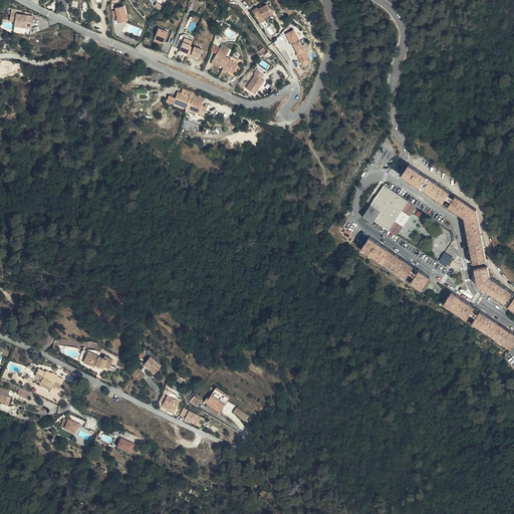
[(267,3),(252,10),(258,22),(264,19),(273,14),(267,3)]
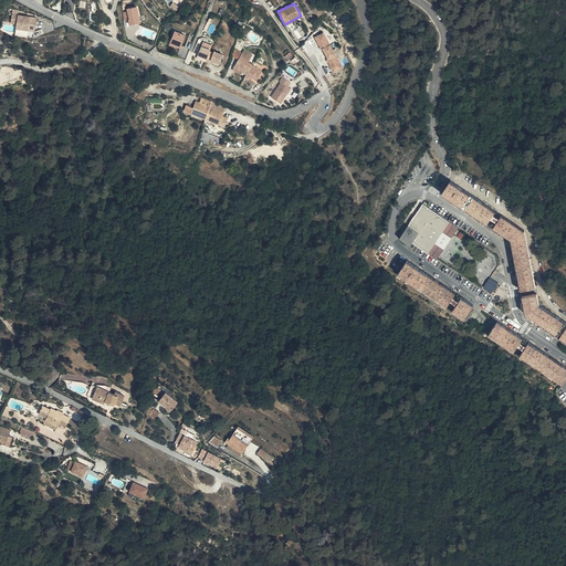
[(137,7),(128,9),(130,13),(132,19),(130,19),(132,24),(140,22),(137,7)]
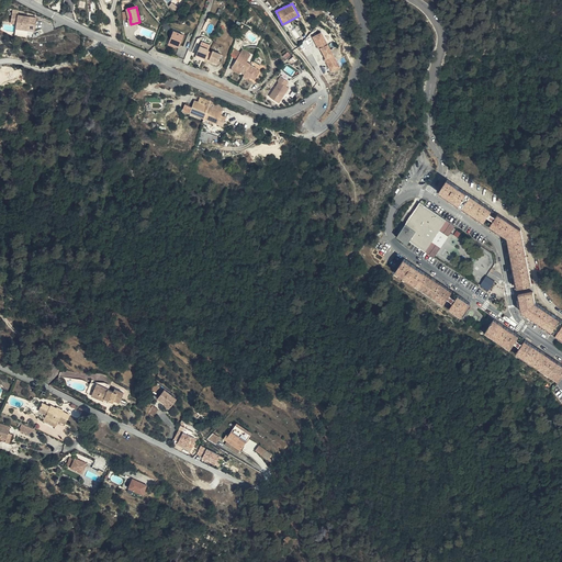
[(37,18),(13,13),(11,22),(18,23),(17,26),(35,30),(37,18)]
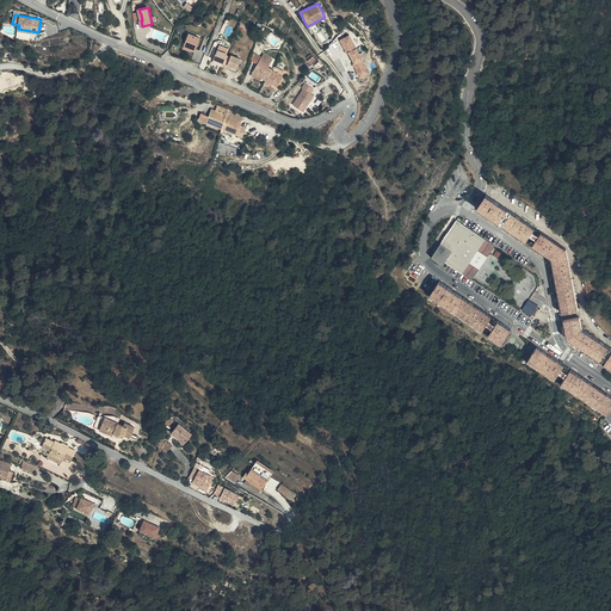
[(185,45),(197,50),(202,36),(190,31),(187,41),(185,45)]
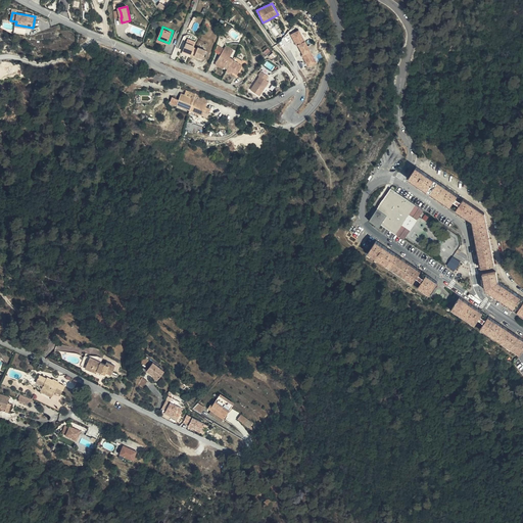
[(302,55),(301,55),(307,67),(315,63),(310,52),(311,51),(304,42),(303,43),(297,32),(290,35),(296,47),(298,47),(302,55)]
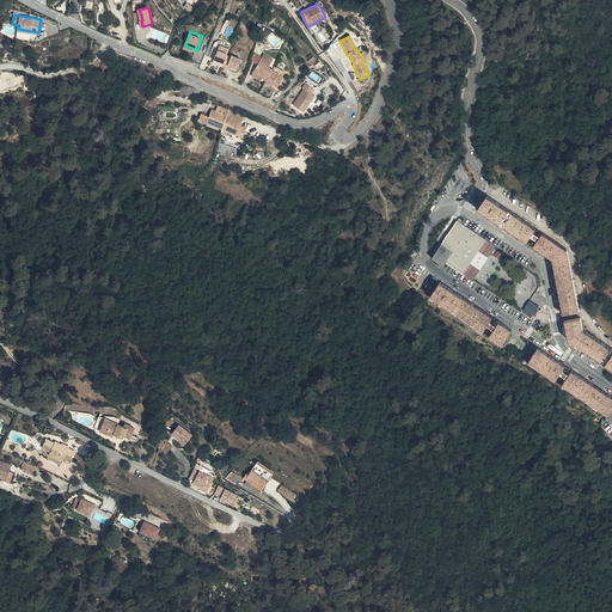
[(213,48),(208,47),(204,57),(214,61),(219,43),(215,42),(213,48)]
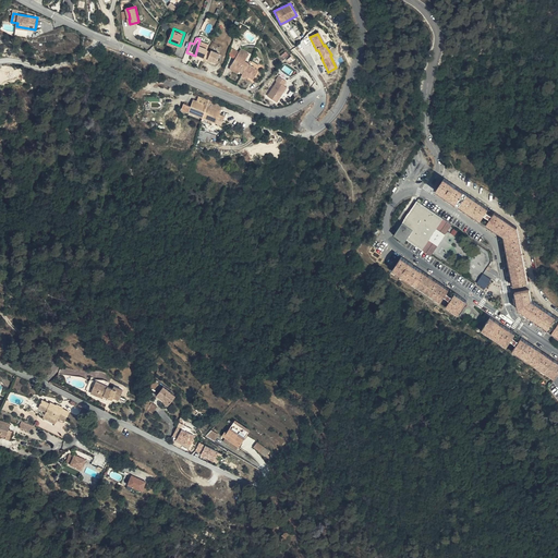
[(242,74),(249,65),(249,63),(243,60),(245,57),(239,52),(238,55),(231,51),(228,57),(234,61),(231,68),(239,72),(242,74)]
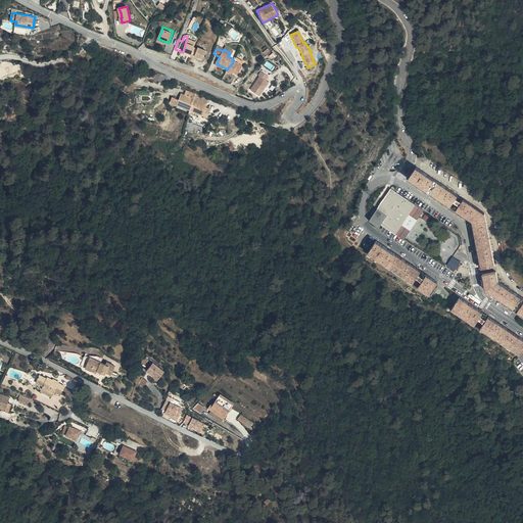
[(195,52),(186,49),(183,56),(191,60),(194,53),(195,52)]
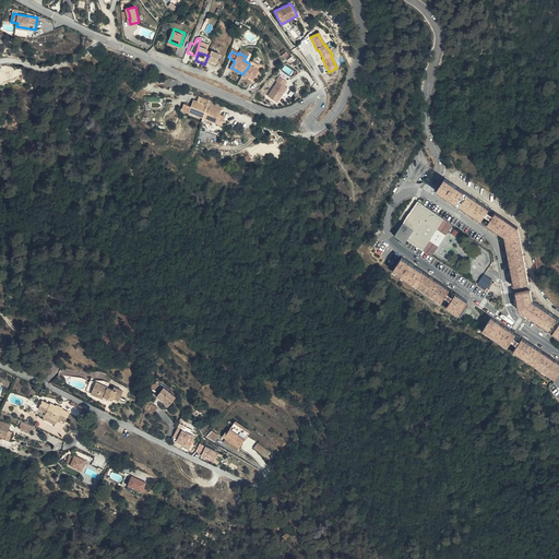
[(221,60),(213,58),(207,57),(204,64),(204,66),(209,67),(210,66),(217,69),(221,60)]
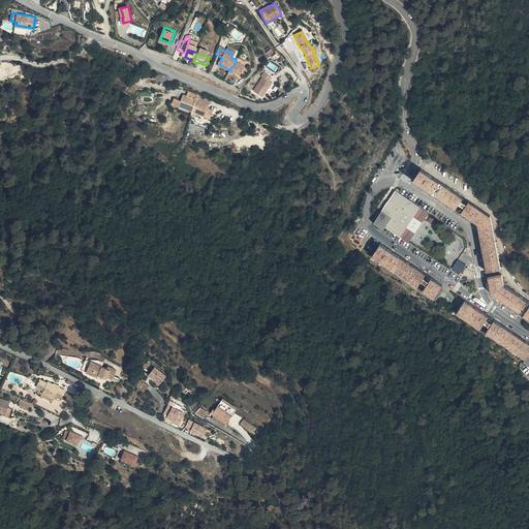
[(245,67),(236,62),(229,70),(228,73),(231,75),(234,72),(240,75),(245,67)]
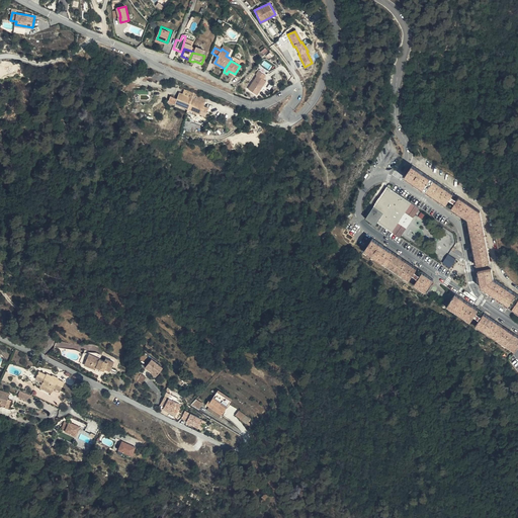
[(248,88),(257,94),(262,86),(260,85),(264,81),(263,80),(265,76),(259,71),(256,75),(257,76),(248,88)]
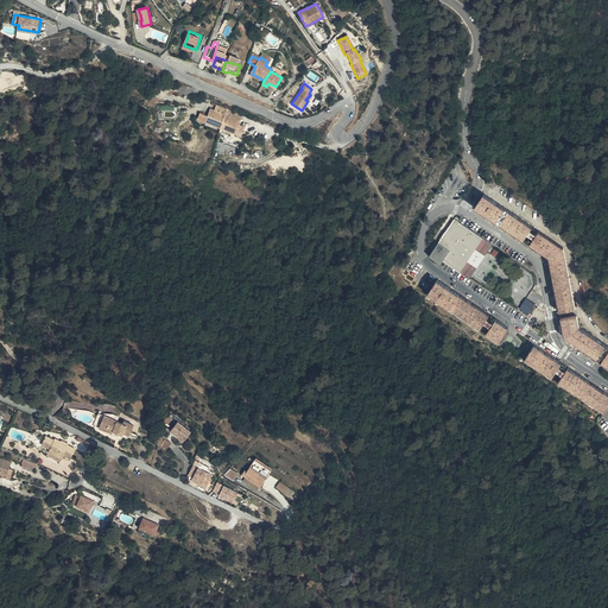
[(228,114),(213,108),(210,113),(201,111),(198,118),(208,121),(222,127),(233,132),(245,137),(247,130),(241,127),(244,121),(228,114)]
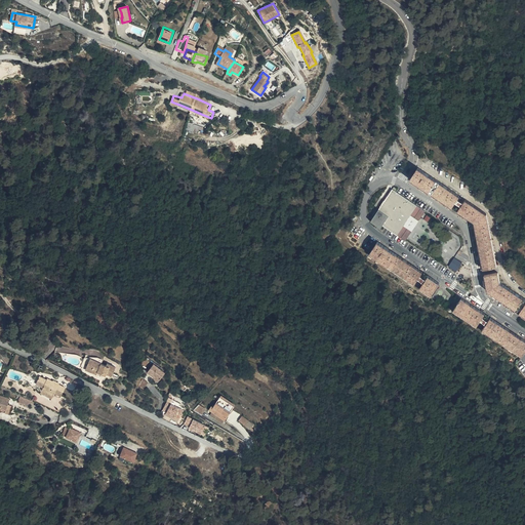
[(201,114),(192,110),(193,115),(202,118),(201,114)]
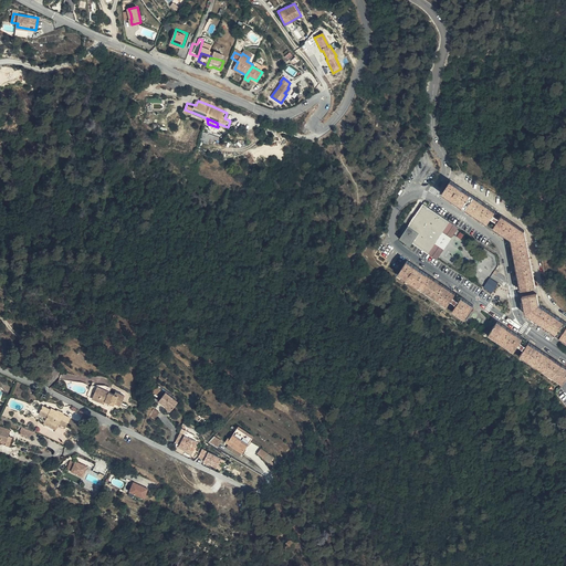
[(201,140),(216,143),(217,134),(202,133),(201,140)]
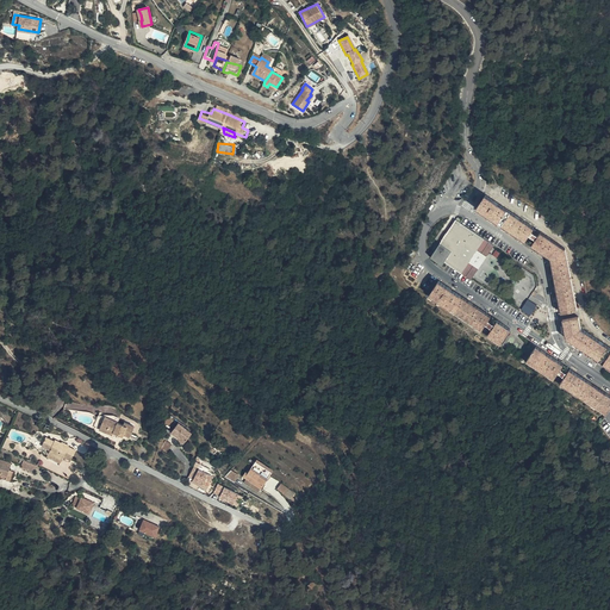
[(535,230),(485,198),(475,212),(526,244),(529,238),(536,243),(539,238),(533,235),(535,230)]
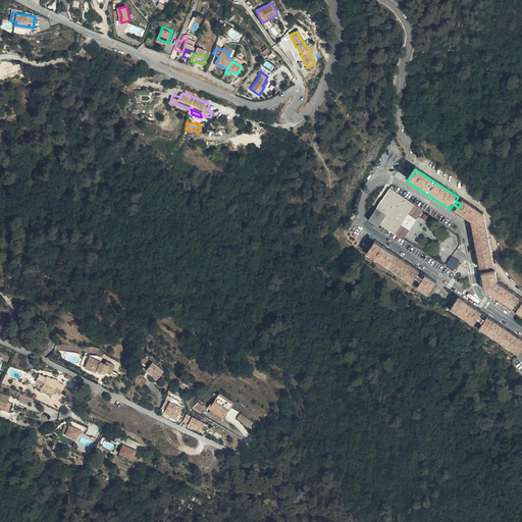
[(415,207),(389,191),(368,223),(378,229),(380,227),(395,237),(415,207)]
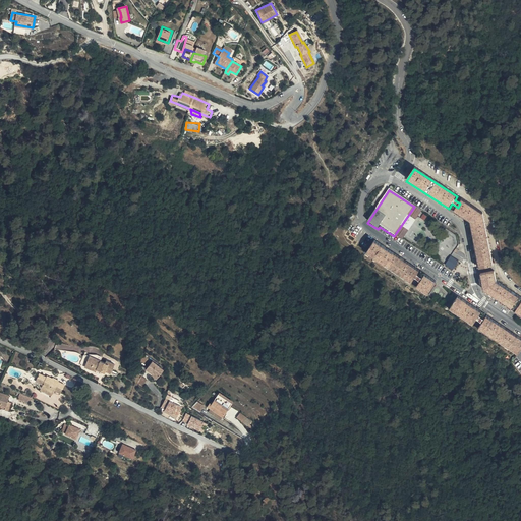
[(475,209),(462,200),(460,204),(458,208),(455,213),(471,223),(480,270),(495,267),(493,254),(486,224),(484,215),(475,209)]
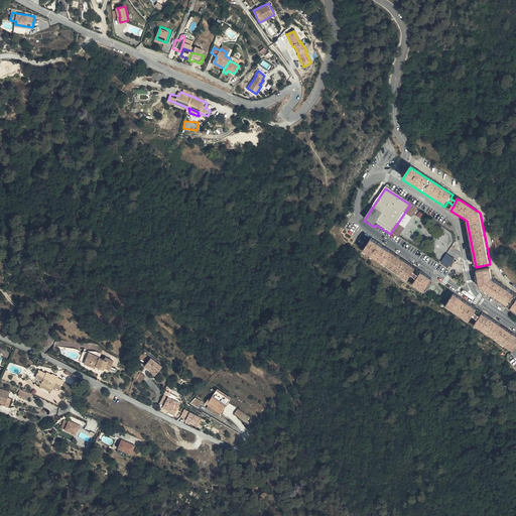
[(418,211),(410,205),(390,234),(399,240),(418,211)]
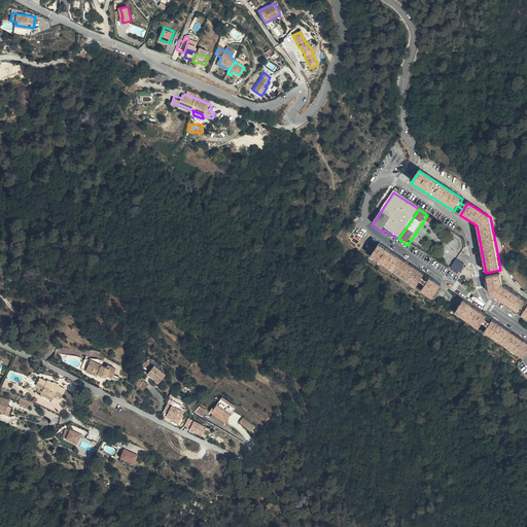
[(425,276),(379,246),(378,248),(372,257),(417,288),(420,283),(423,279),(425,276)]
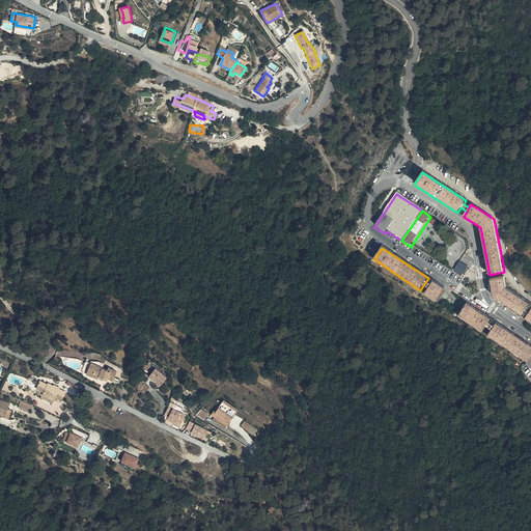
[(464,266),(455,260),(449,269),(457,274),(464,266)]
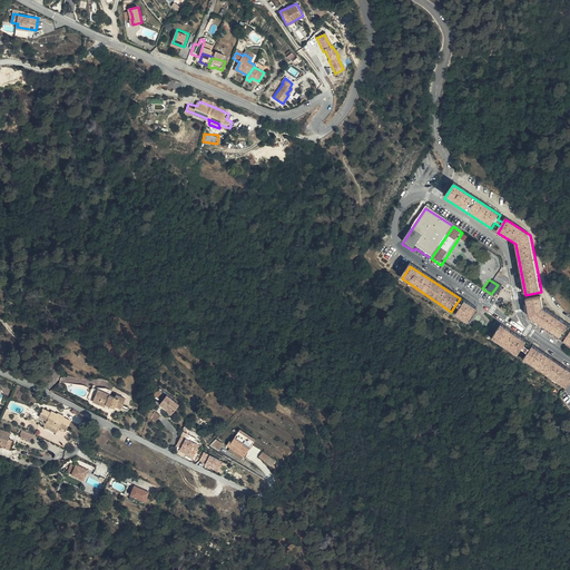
[(544,307),(542,298),(527,302),(531,318),(569,345),(569,326),(544,310),(544,307)]
